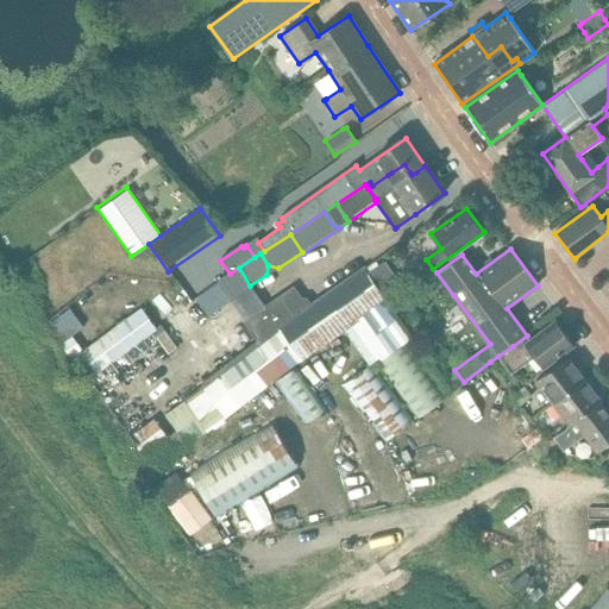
[(385,263),(370,275),(387,300),(403,288),(385,263)]
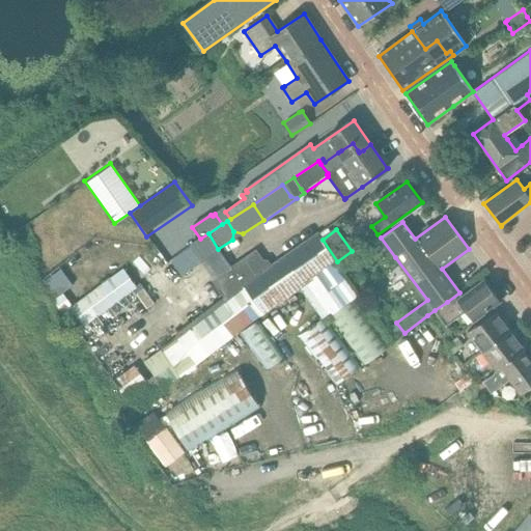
[(200,239),(191,247),(202,261),(219,250),(208,233),(200,239)]
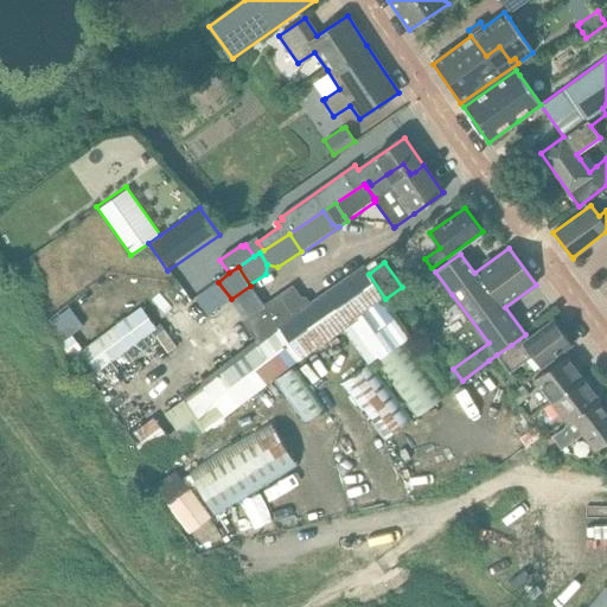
[(293,285),(263,305),(264,307),(301,359),(387,300),(385,299),(369,274),(368,274),(364,269),(312,306),(306,298),(301,296),(293,285)]
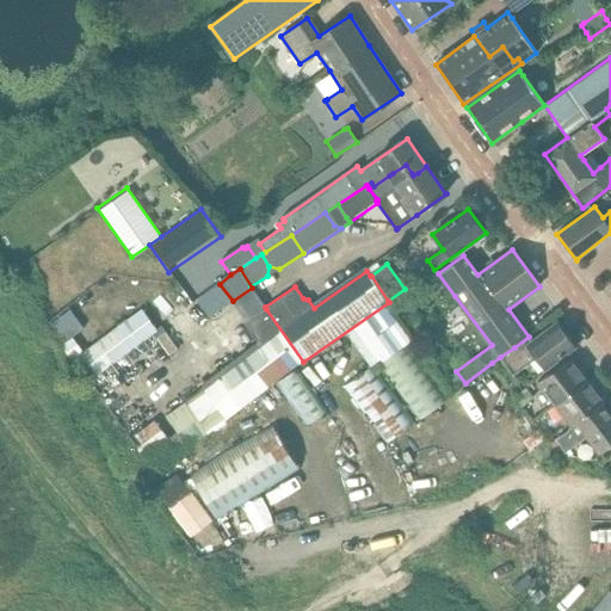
[(230,303),(233,301),(220,284),(196,302),(210,319),(230,303)]
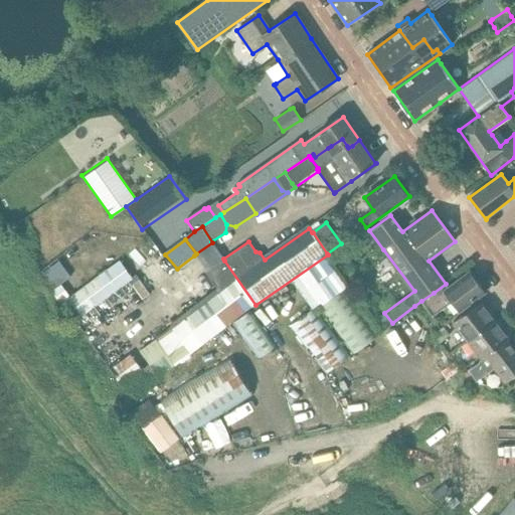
[(194,255),(207,274),(224,261),(223,259),(212,242),(196,253),(194,255)]
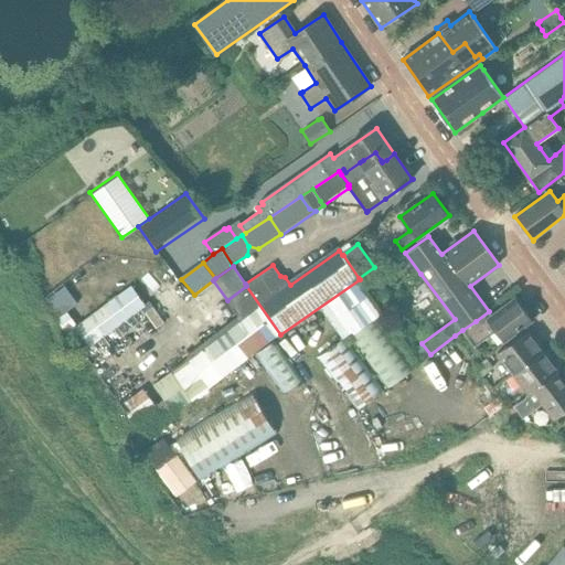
[(189,359),(171,372),(192,401),(232,371),(256,353),(276,339),(280,334),(246,286),(227,300),(238,316),(187,355),(189,359)]
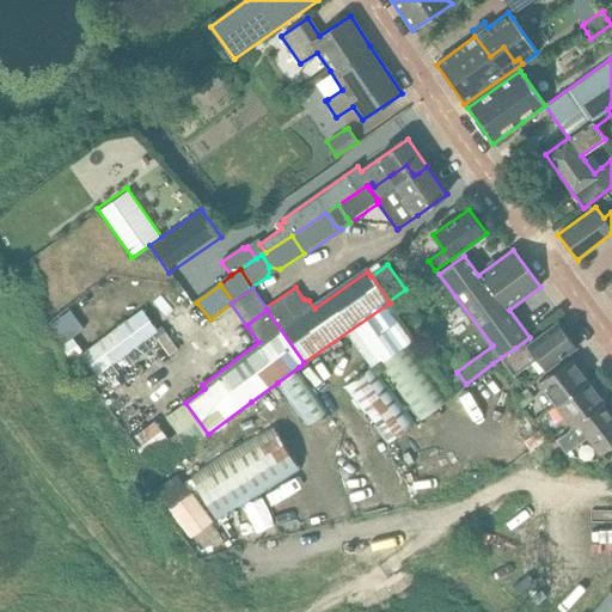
[(48,328),(62,348),(85,331),(72,312),(48,328)]
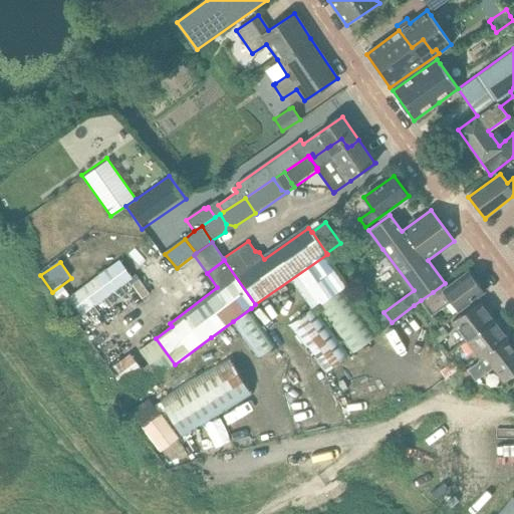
[(81,290),(71,297),(83,313),(93,306),(126,282),(132,278),(119,262),(81,290)]
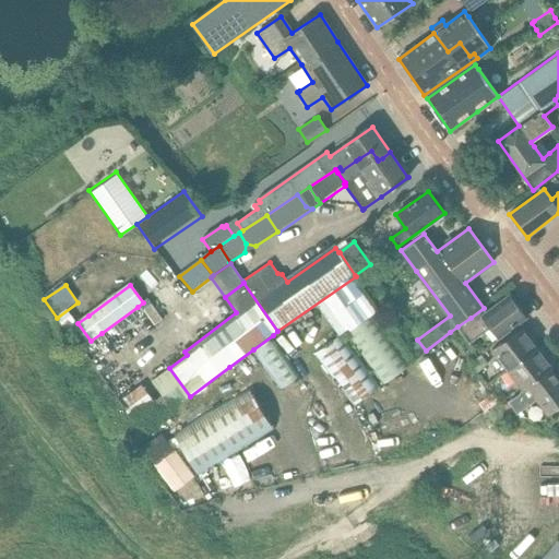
[(471,318),(458,326),(470,343),(489,328),(497,337),(525,317),(510,296),(487,312),(484,308),(471,318)]
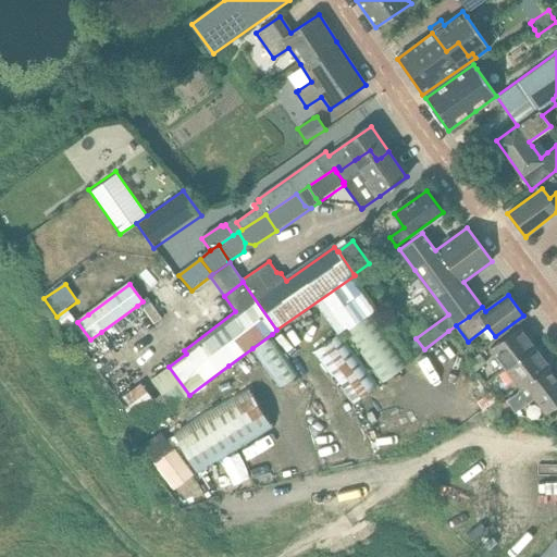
[(150,305),(143,310),(153,325),(161,320),(150,305)]
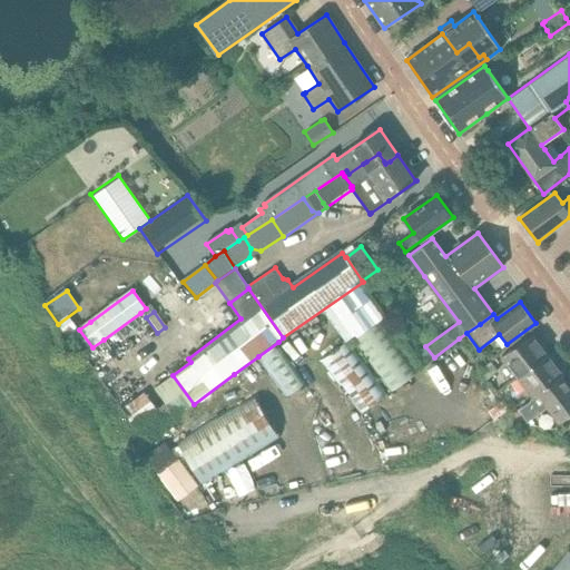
[(420,371),(381,318),(354,338),(392,390),(420,371)]
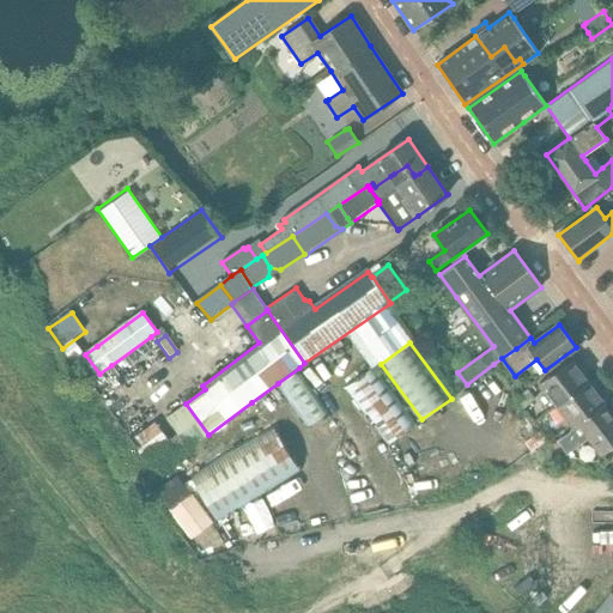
[(557,406),(588,382),(587,380),(587,376),(583,371),(580,370),(571,360),(540,384),(557,406)]
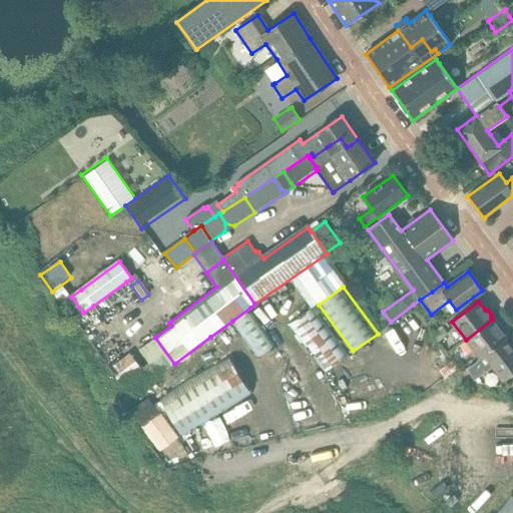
[(350,354),(315,308),(291,325),(325,372),(350,354)]
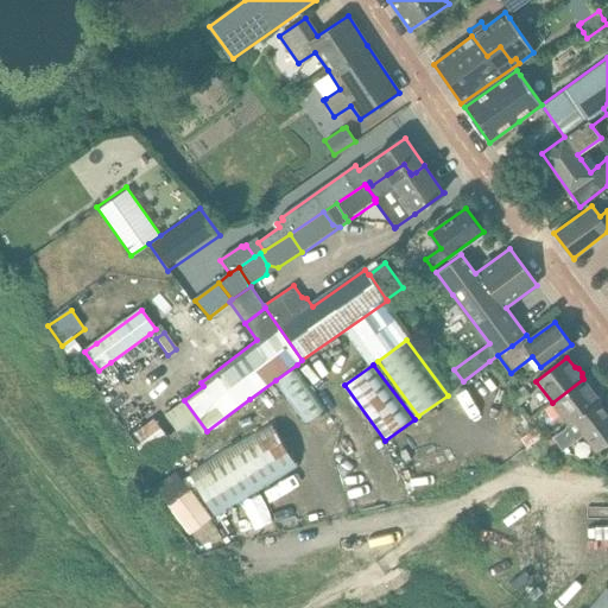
[(297,368),(278,382),(279,384),(285,393),(306,423),(325,409),(298,369),(297,368)]
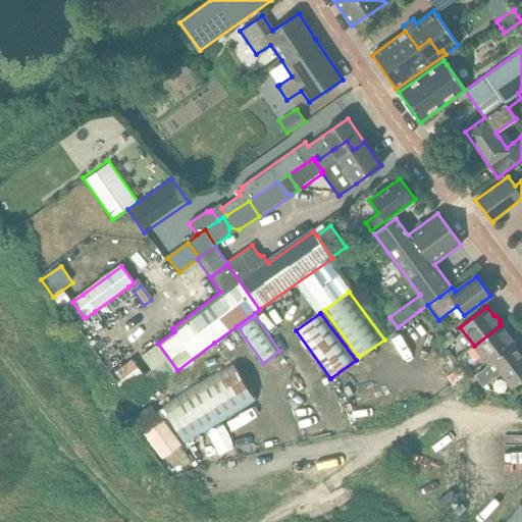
[(501,325),(474,346),(488,364),(514,346),(515,344),(509,335),(509,332),(505,327),(503,327),(501,325)]
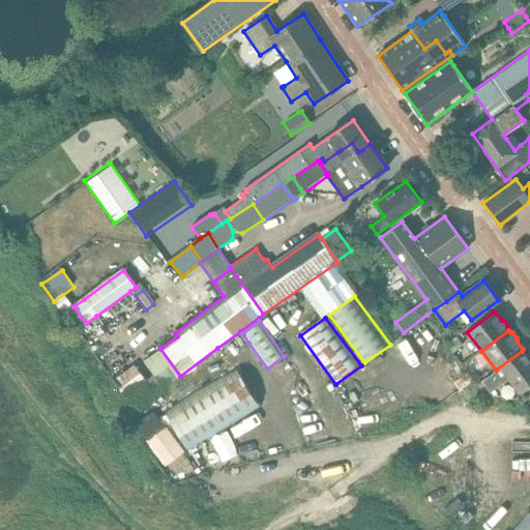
[(452,337),(447,342),(452,350),(463,344),(457,335),(452,337)]
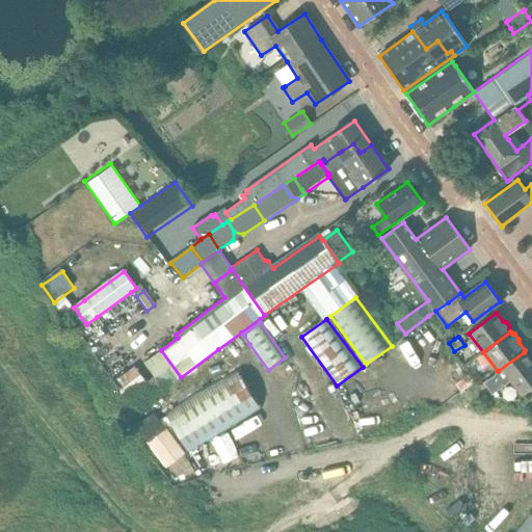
[(531,364),(524,352),(498,371),(486,380),(496,392),(507,383),(505,380),(510,377),(523,394),(531,387),(531,364)]
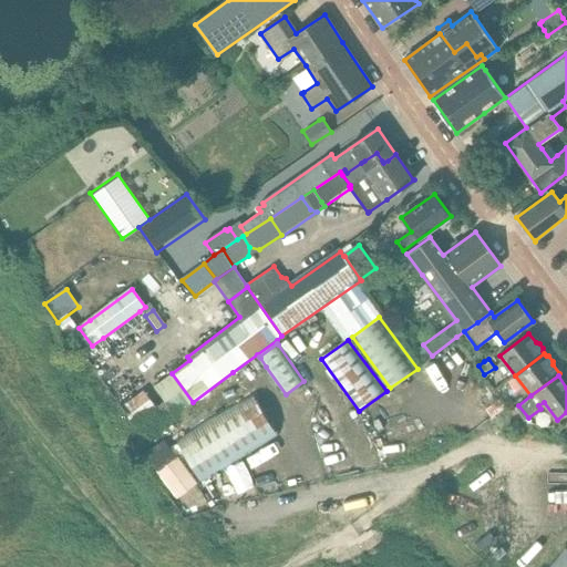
[(148,388),(125,402),(135,419),(158,404),(148,388)]
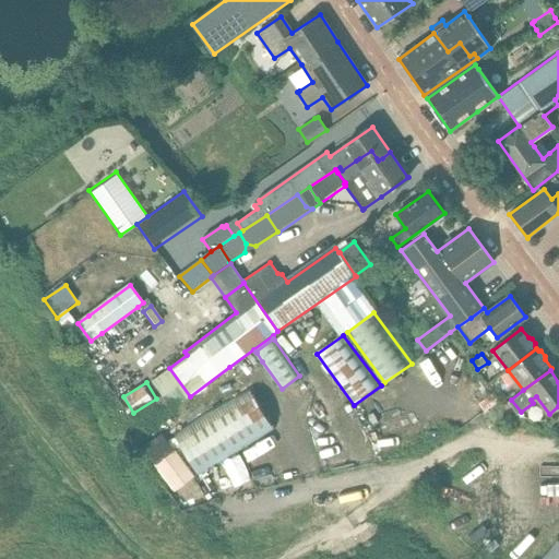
[(175,436),(201,476),(275,430),(250,389),(175,436)]
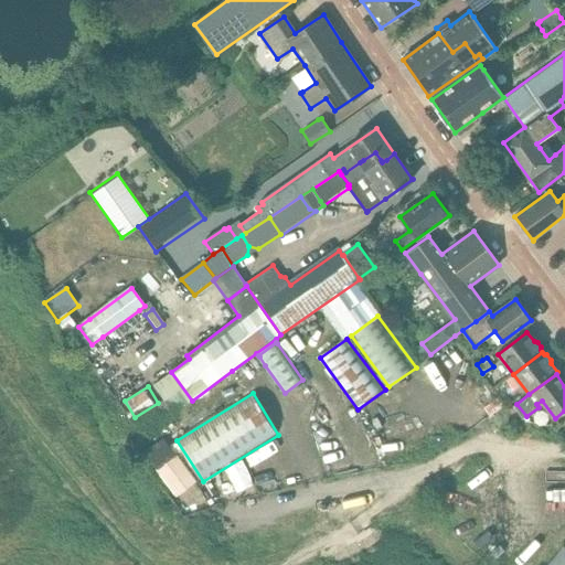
[(499,398),(484,408),(490,415),(503,405),(499,398)]
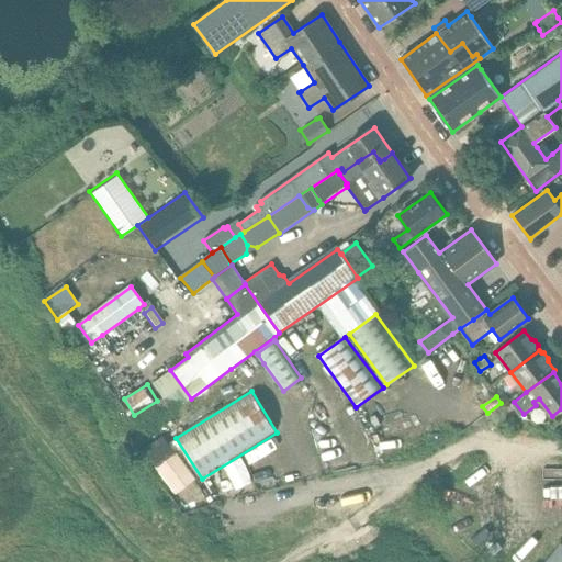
[(161,436),(142,449),(168,486),(188,472),(161,436)]
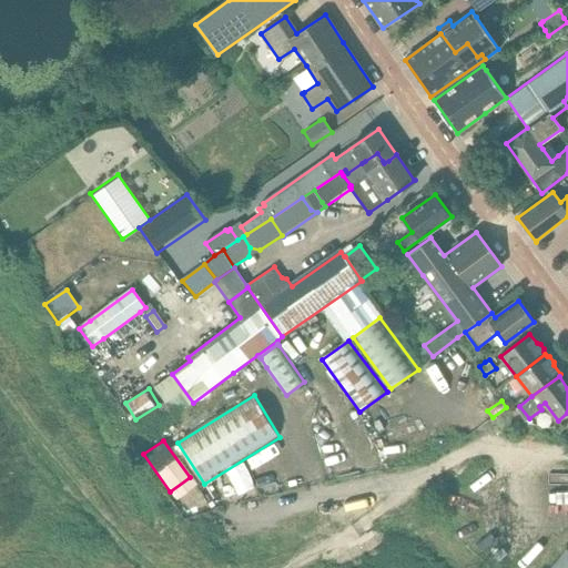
[(567,567),(567,545),(567,546),(553,567),(567,567)]
